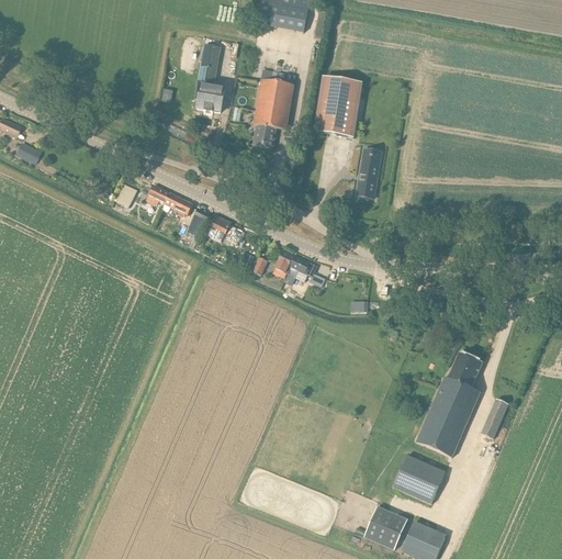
[(248,15),(257,17),(256,22),(259,23),(303,31),(310,0),(260,0),(260,1),(256,0),(251,0),(248,15)]
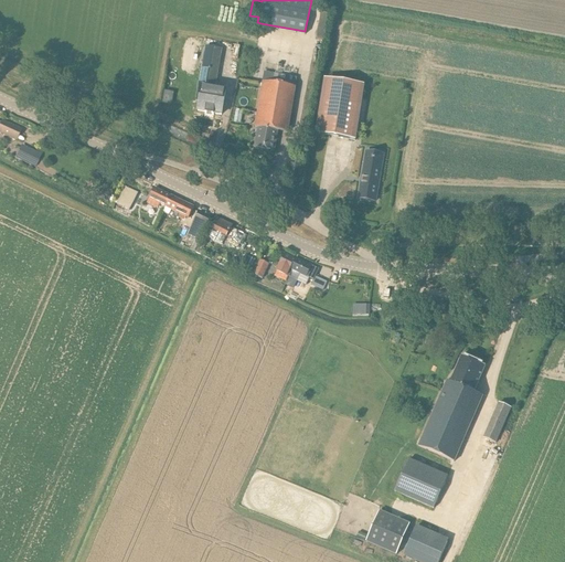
[(328,9),(320,8),(320,10),(316,33),(323,34),(328,9)]
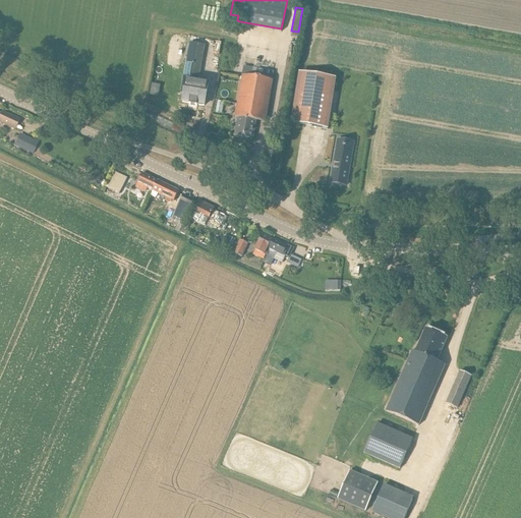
[(177,38),(173,60),(180,61),(181,55),(184,41),(184,40),(177,38)]
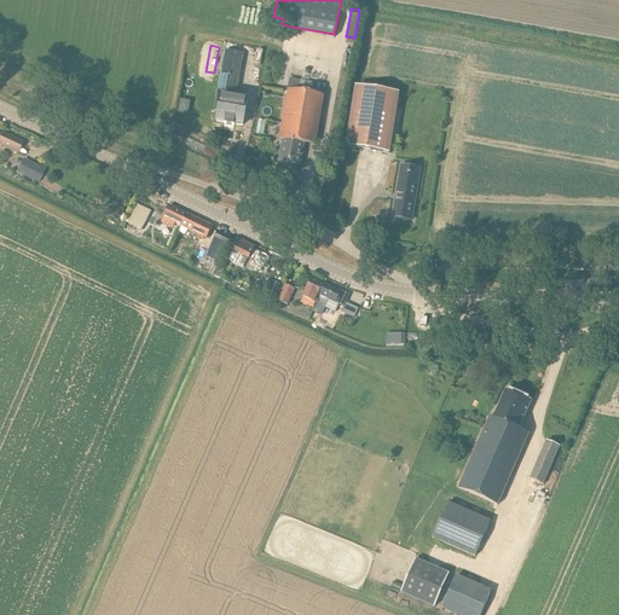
[(218,87),(215,106),(218,108),(218,111),(217,119),(225,120),(225,121),(233,122),(233,121),(243,122),(244,115),(247,96),(236,93),(238,77),(239,75),(243,51),(227,47),(225,47),(225,50),(221,67),(221,71),(219,86),(218,87)]
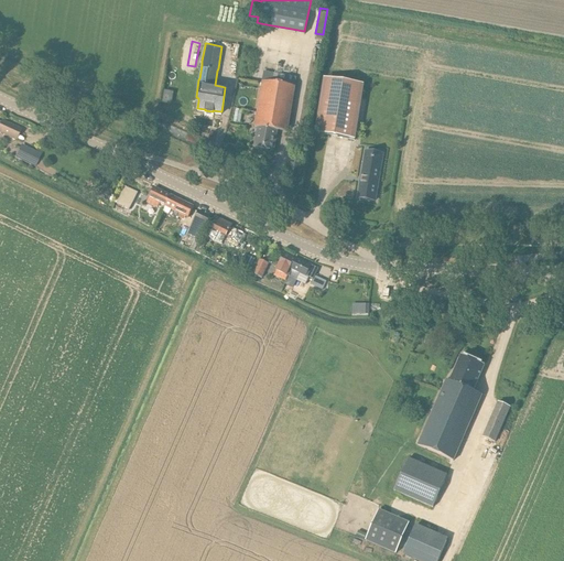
[(296,75),(263,68),(262,77),(262,78),(253,123),(258,125),(253,144),(273,148),(277,128),(286,129),(294,84),(296,75)]
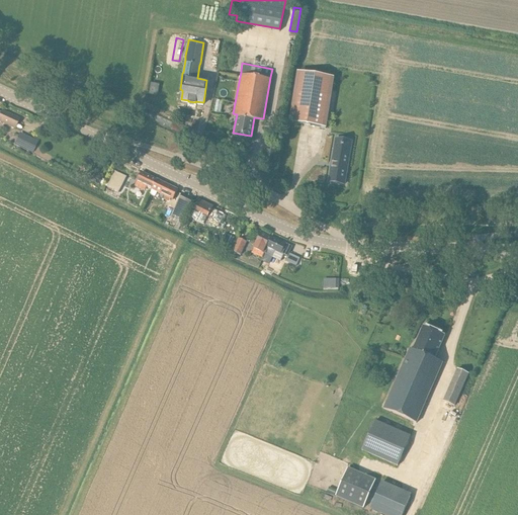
[(296,69),(289,120),(300,122),(326,126),(332,88),(334,75),(296,69)]
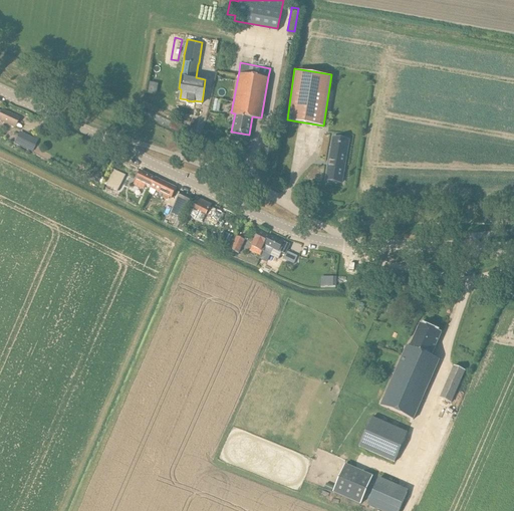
[(0,118),(13,126),(18,116),(2,107),(1,109),(0,109),(0,118)]
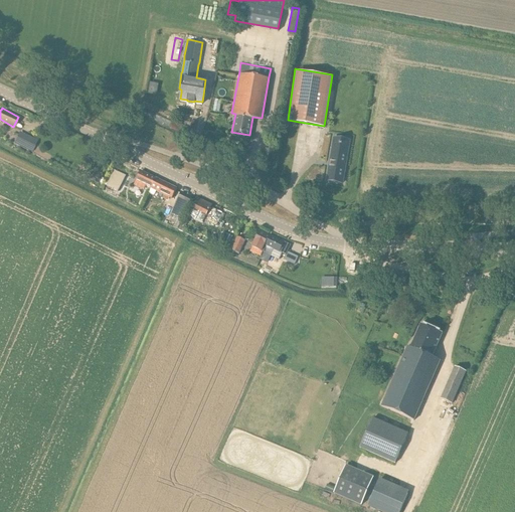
[(19,130),(13,142),(25,147),(25,148),(31,136),(21,130),(20,130),(19,130)]
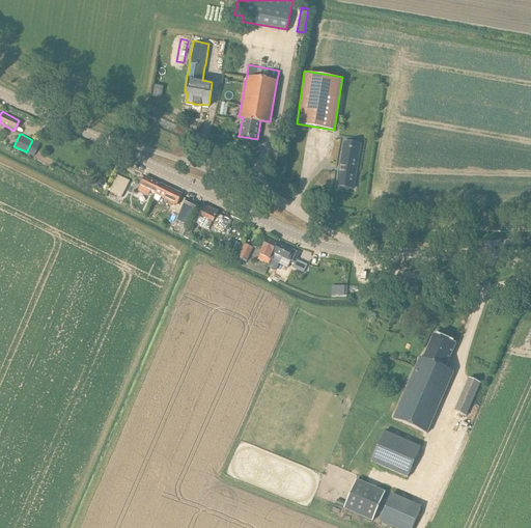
[(343,139),(336,184),(354,187),(361,142),(343,139)]
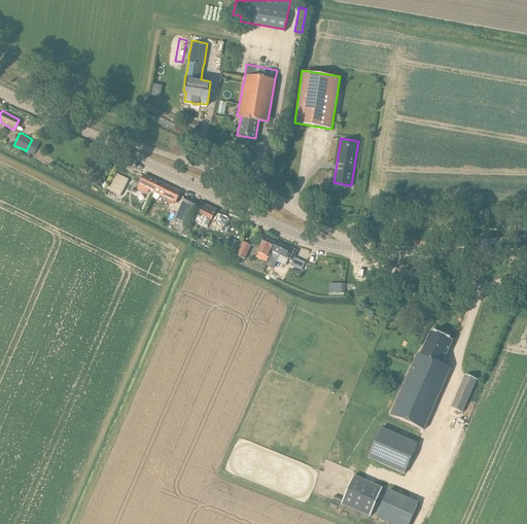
[(274,149),(271,149),(269,163),(278,164),(280,151),(274,149)]
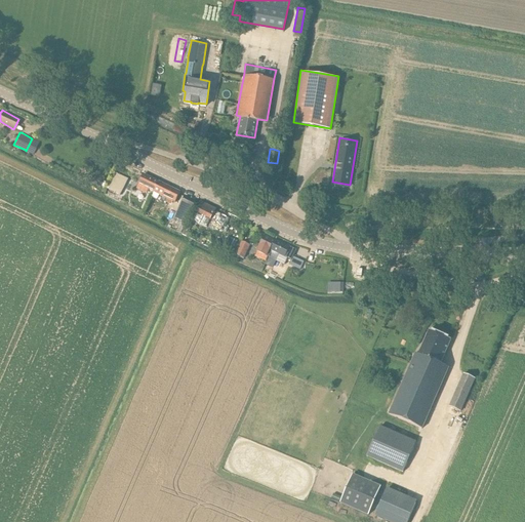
[(116,170),(109,187),(120,193),(128,176),(116,170)]
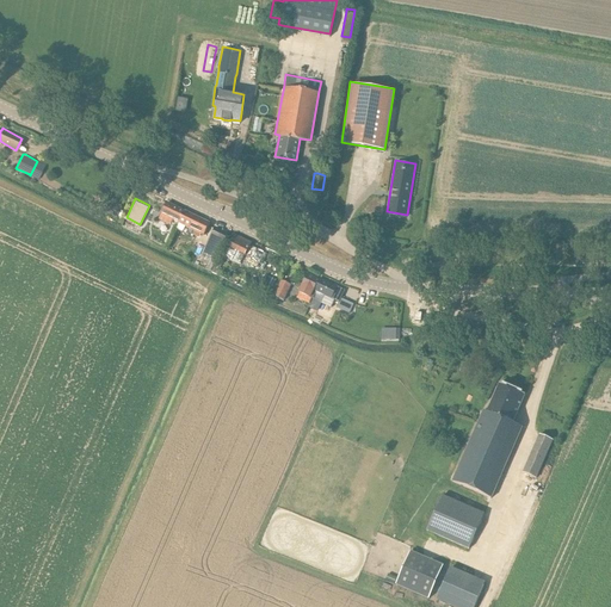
[(172,218),(177,221),(184,208),(166,199),(158,216),(170,222),(172,218)]
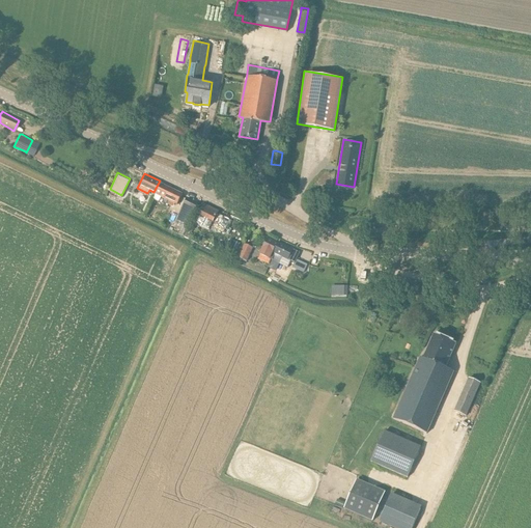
[(105,178),(94,174),(91,182),(101,187),(105,178)]
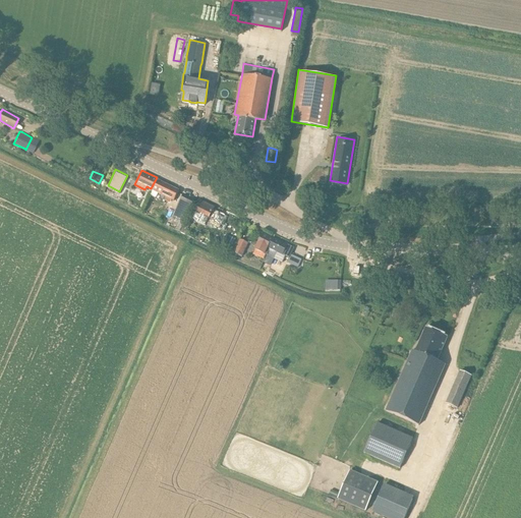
[(157,176),(157,177),(151,188),(157,190),(167,195),(167,194),(173,197),(178,187),(157,176)]
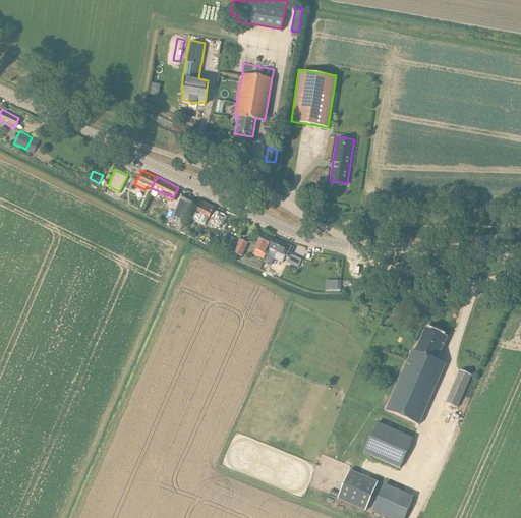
[(193,197),(183,192),(172,214),(183,220),(193,197)]
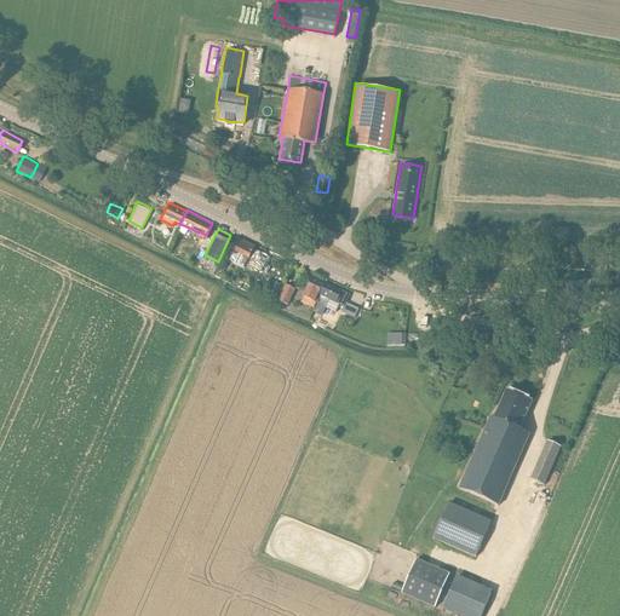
[(237,236),(227,258),(244,266),(246,262),(246,263),(263,270),(264,270),(271,255),(253,248),(254,245),(237,236)]
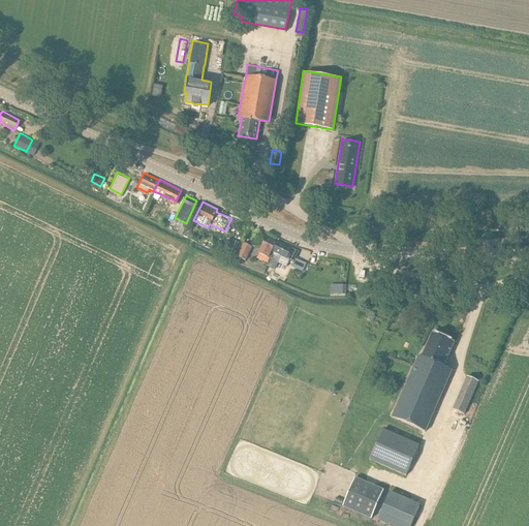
[(188,220),(184,230),(183,233),(188,236),(194,222),(188,220)]
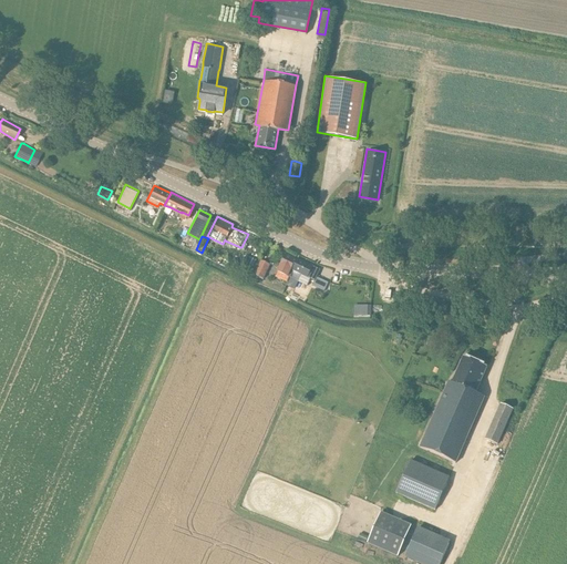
[(286,250),(277,269),(279,270),(284,273),(282,276),(281,277),(287,279),(289,275),(289,274),(292,267),(290,267),(296,256),(286,250)]
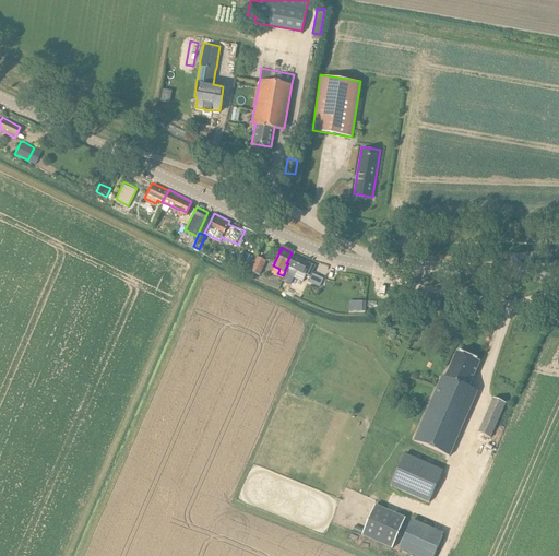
[(285,271),(285,272),(286,272),(293,274),(302,279),(306,273),(302,271),(308,260),(292,252),(286,263),(288,263),(285,270),(285,271)]
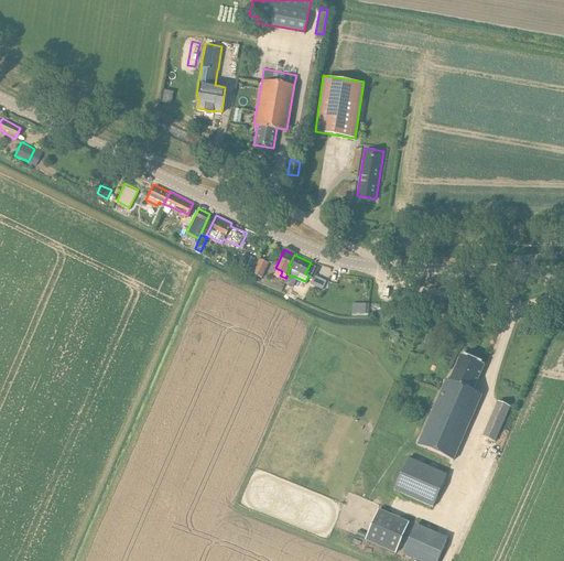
[(259,257),(252,271),(261,276),(268,261),(259,257)]
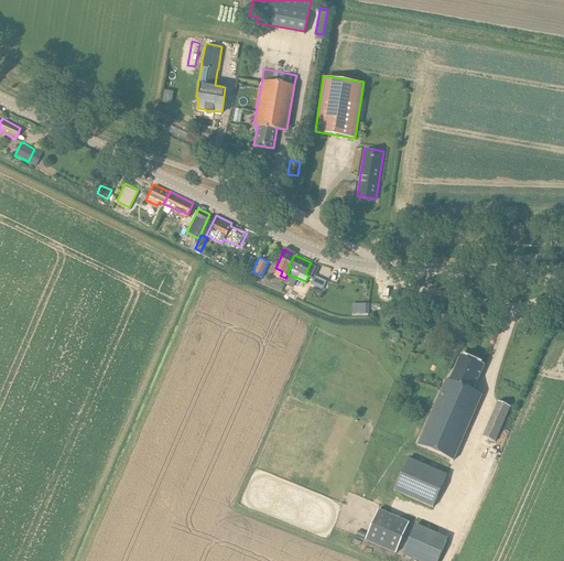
[(314,273),(310,281),(318,286),(323,277),(314,273)]
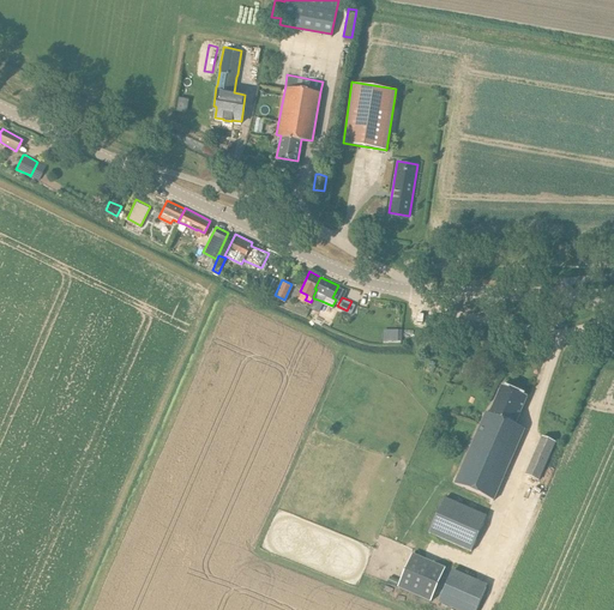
[(399,331),(383,330),(383,339),(403,339),(403,326),(399,326),(399,331)]
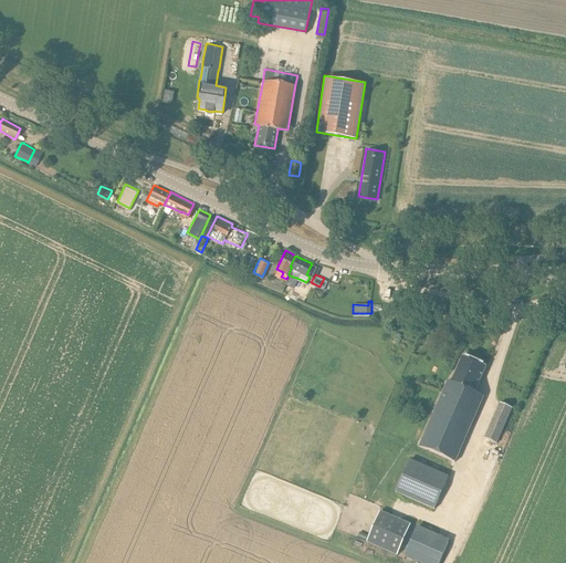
[(447,378),(419,444),(454,459),(483,394),(474,389),(485,364),(462,354),(451,379),(447,378)]
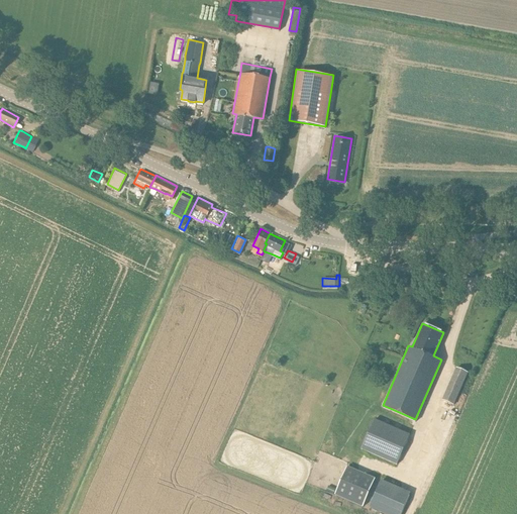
[(453,403),(453,402),(456,403),(459,396),(456,395),(468,371),(455,366),(442,398),(453,403)]
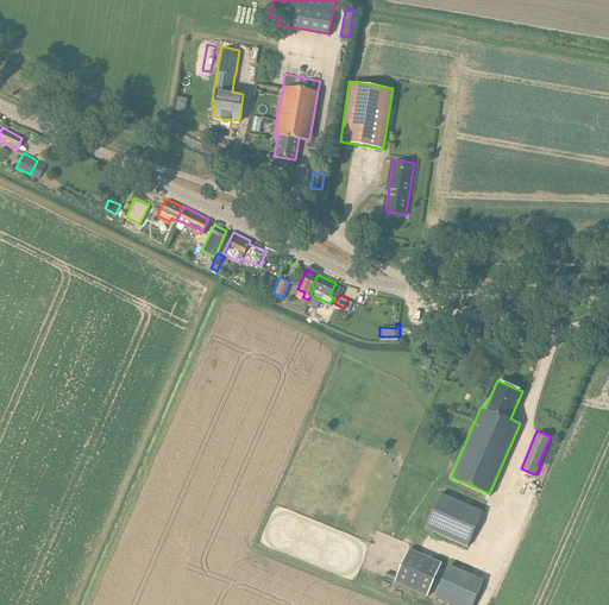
[(468,544),(482,510),(440,491),(425,525),(468,544)]
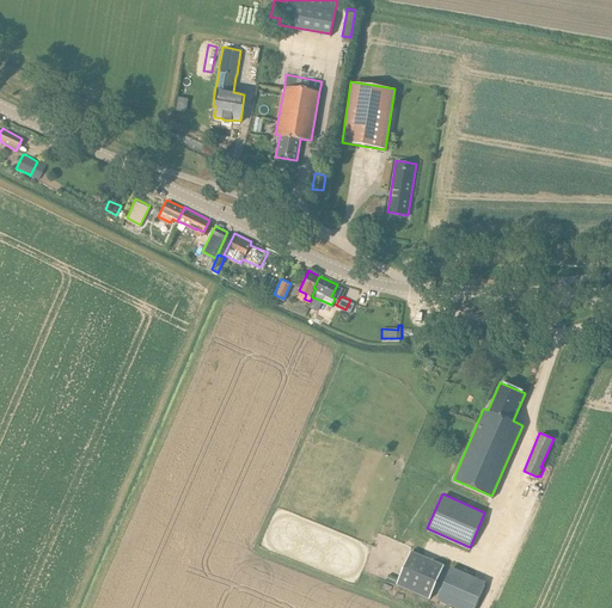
[(396,583),(429,597),(444,564),(410,550),(396,583)]
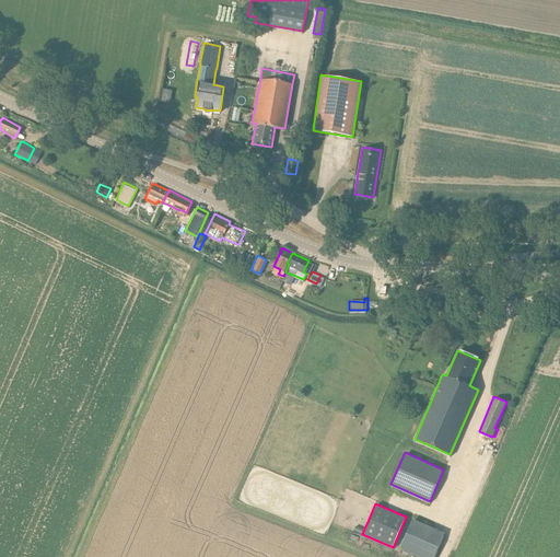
[(432,556),(444,532),(412,518),(399,547),(421,556),(432,556)]
